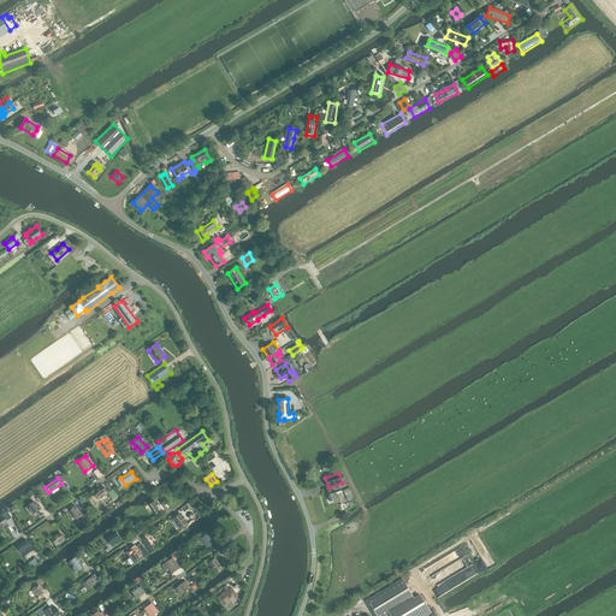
[(100,499),(107,495),(108,491),(105,486),(101,486),(94,491),(94,495),(98,499),(100,499)]
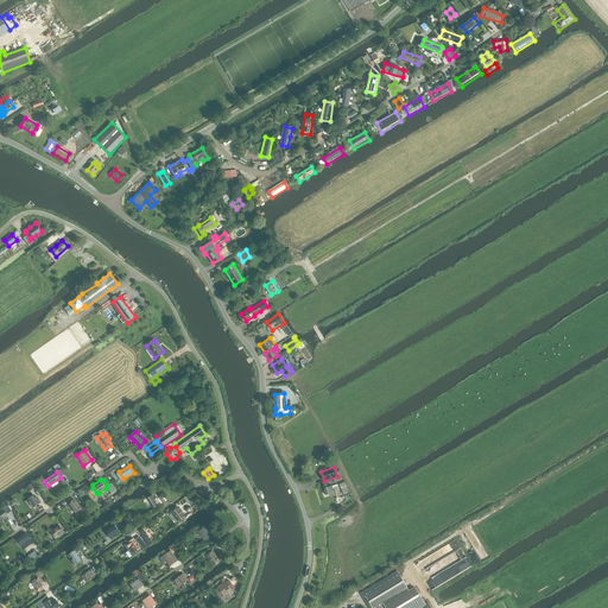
[(339,483),(344,494),(350,492),(346,481),(339,483)]
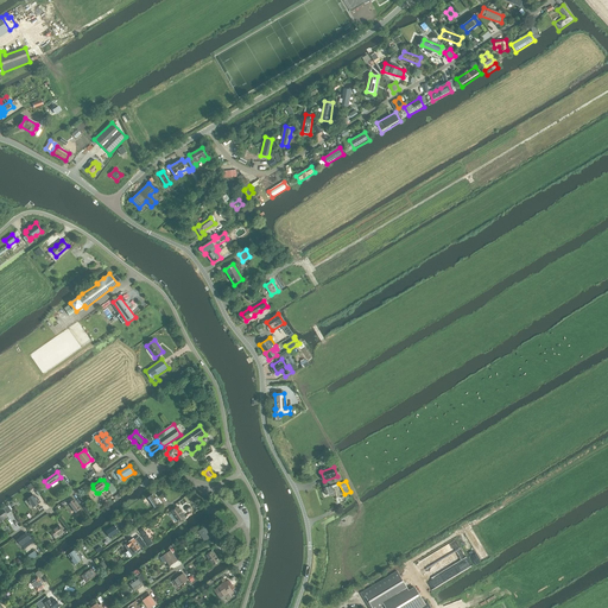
[(154,508),(162,504),(154,494),(147,499),(154,508)]
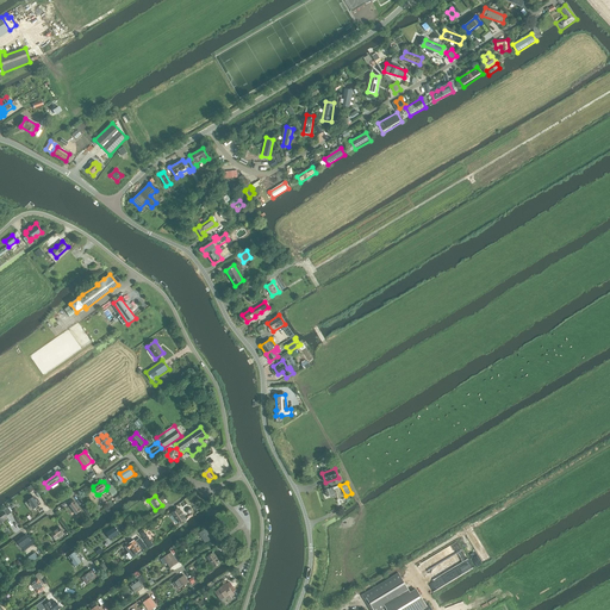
[(36,499),(35,497),(27,500),(33,510),(42,504),(38,498),(36,499)]
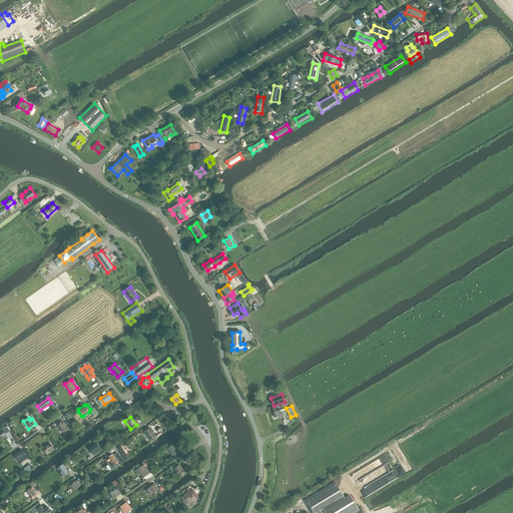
[(62,421),(57,425),(63,433),(69,429),(62,421)]
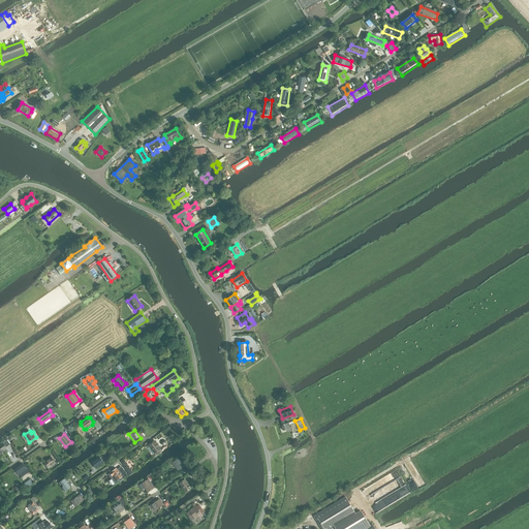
[(155,454),(159,450),(160,449),(154,441),(149,445),(155,454)]
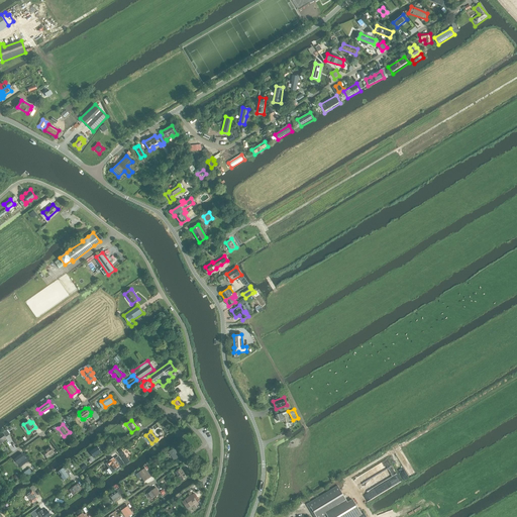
[(175,447),(169,452),(174,460),(181,456),(177,450),(180,448),(177,444),(175,446),(175,447)]
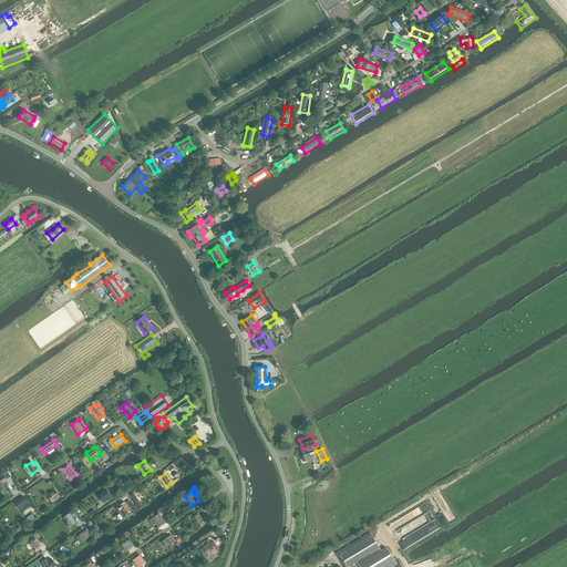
[(103,502),(112,496),(106,488),(99,495),(103,502)]
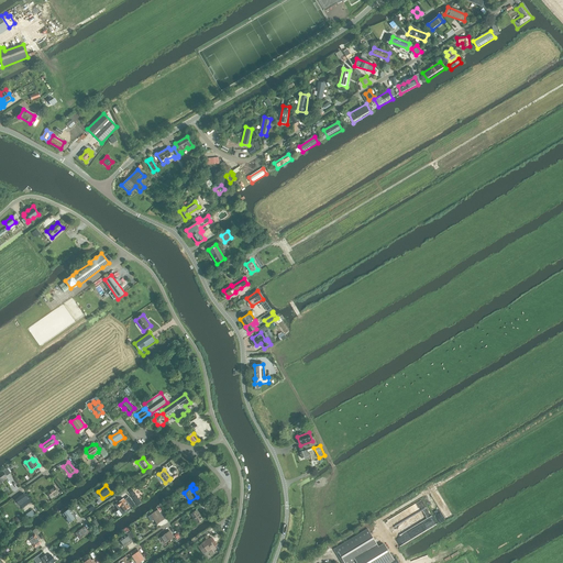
[(52,499),(59,493),(55,486),(46,492),(52,499)]
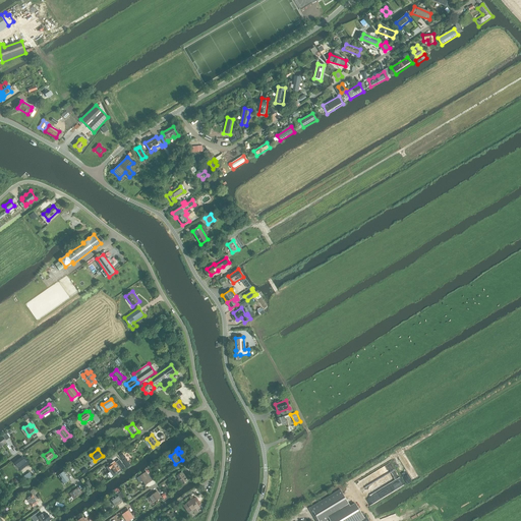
[(18,468),(25,462),(23,459),(22,457),(14,462),(18,468)]
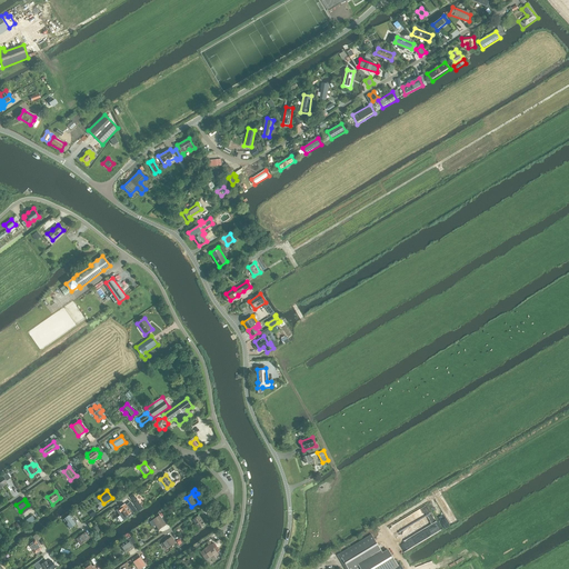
[(133,503),(139,511),(143,509),(138,500),(133,503)]
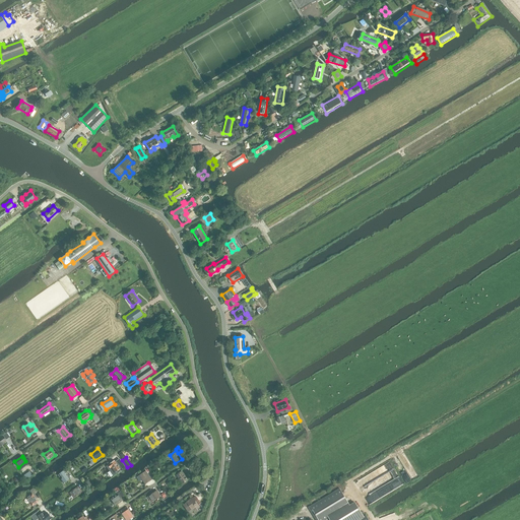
[(116,472),(116,471),(121,468),(115,460),(108,465),(111,468),(112,467),(116,472)]
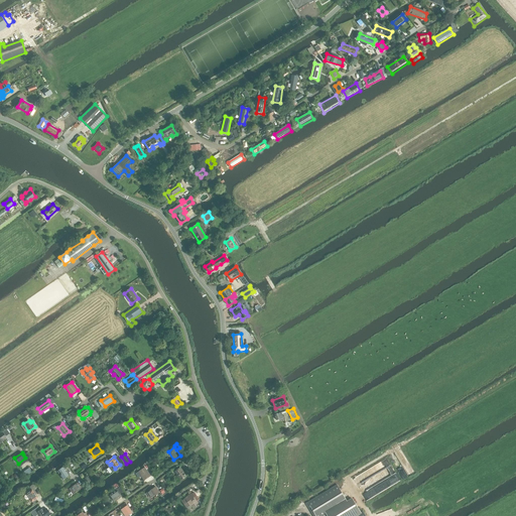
[(63,480),(70,475),(63,467),(57,472),(63,480)]
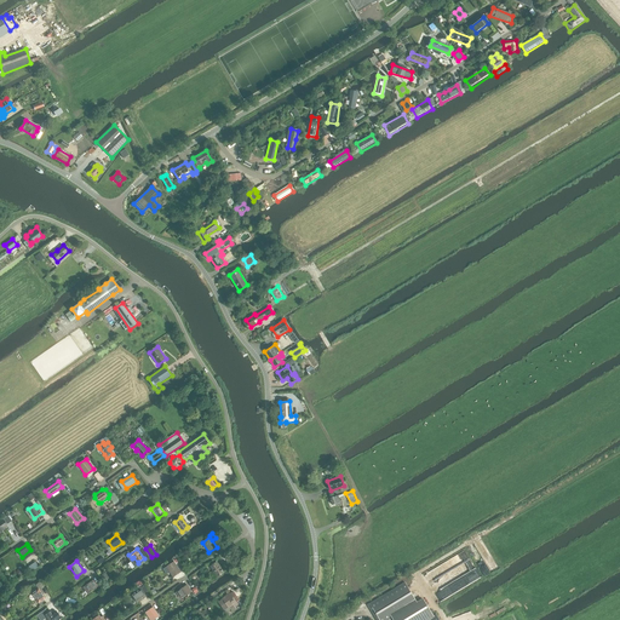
[(173,578),(182,572),(174,561),(166,567),(173,578)]
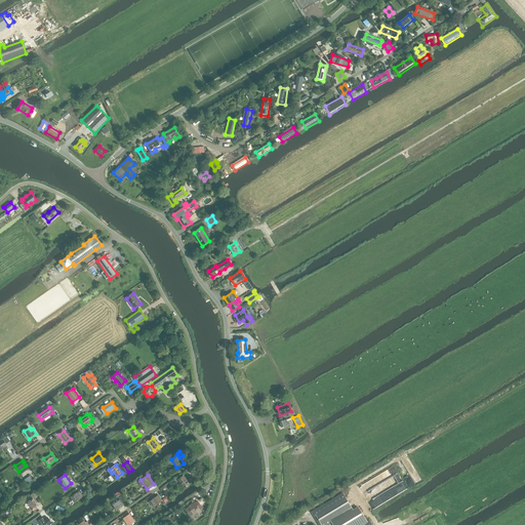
[(184,488),(190,484),(184,476),(177,480),(184,488)]
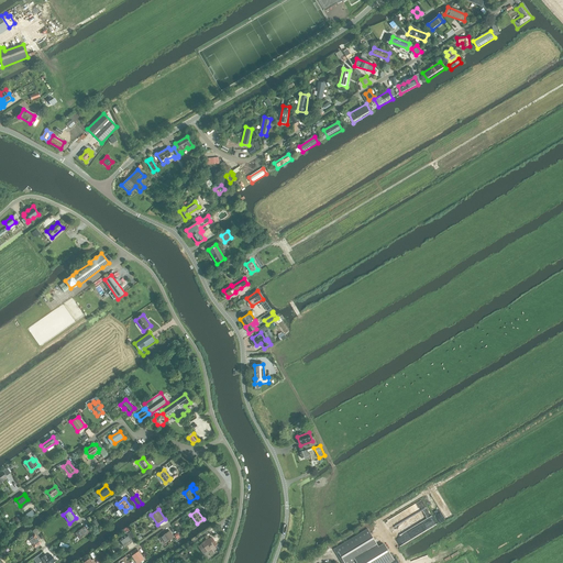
[(79,540),(90,532),(86,526),(75,533),(79,540)]
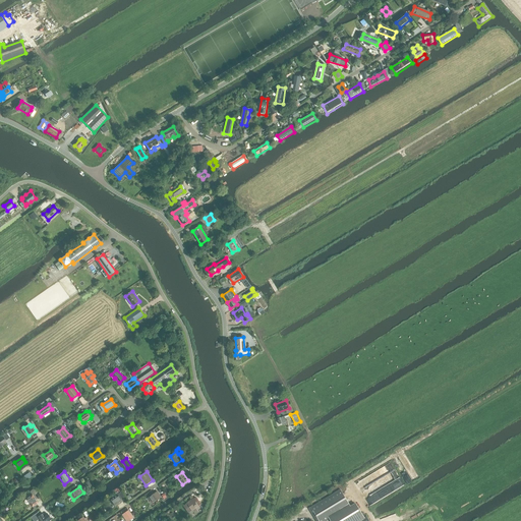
[(311,507),(309,508),(316,520),(368,520),(366,516),(364,517),(356,504),(354,505),(351,507),(340,489),(311,507)]
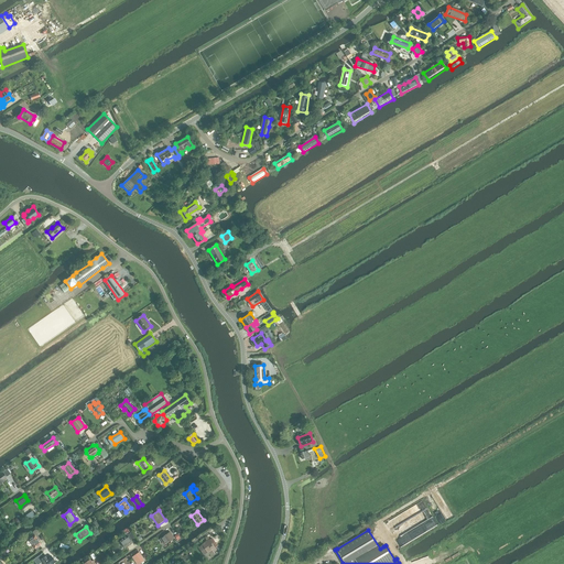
[(164,544),(174,538),(171,532),(160,539),(164,544)]
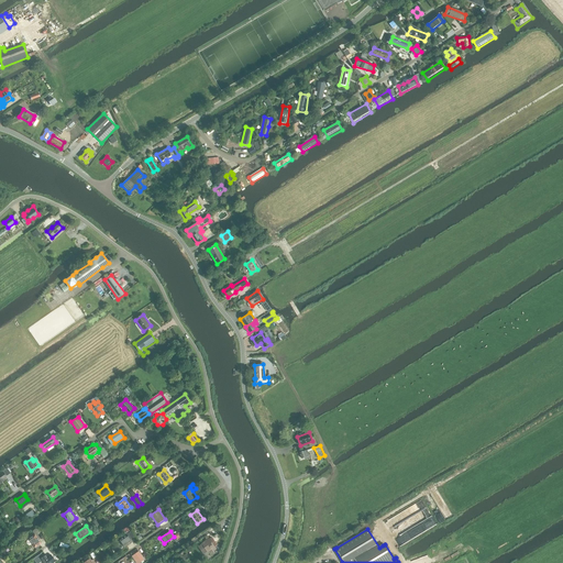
[(35,548),(42,543),(35,534),(29,538),(35,548)]
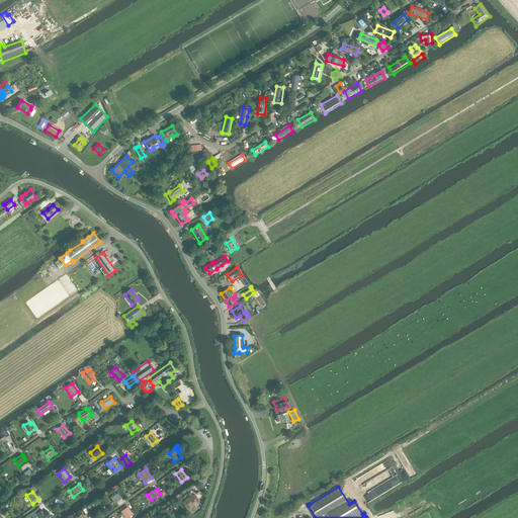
[(114,504),(122,498),(117,492),(109,497),(114,504)]
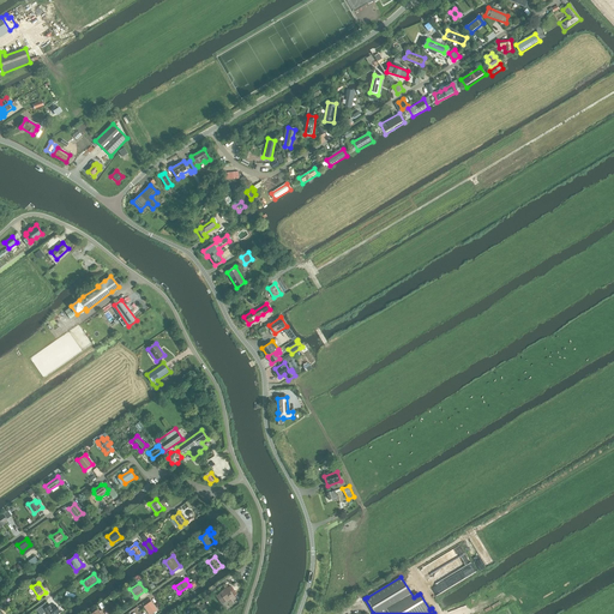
[(228,588),(221,594),(227,602),(230,600),(233,602),(236,600),(228,588)]
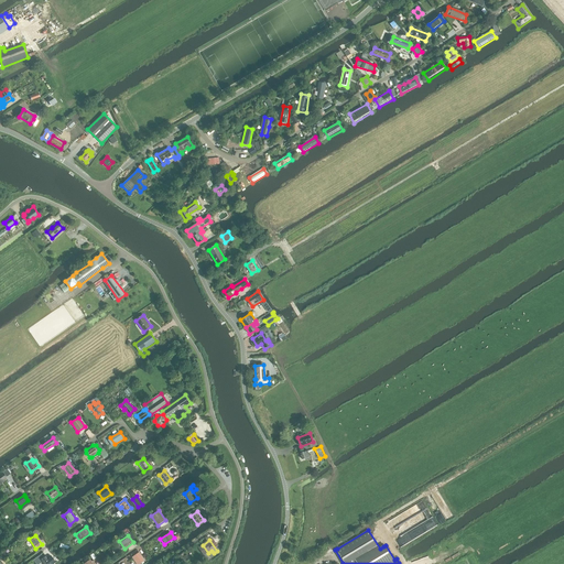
[(137,563),(140,563),(145,561),(139,552),(132,557),(137,563)]
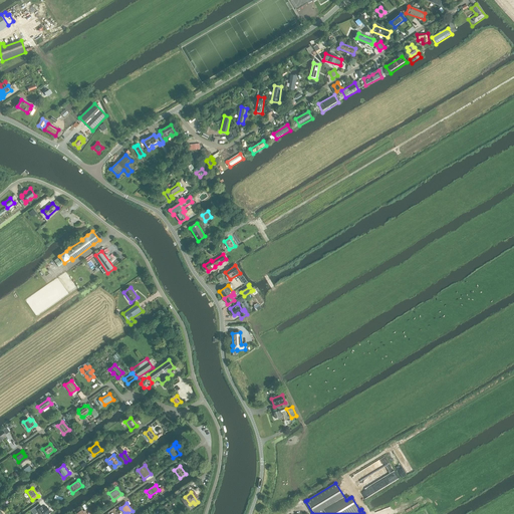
[(167,504),(162,508),(166,513),(171,513),(166,507),(167,506),(167,504)]
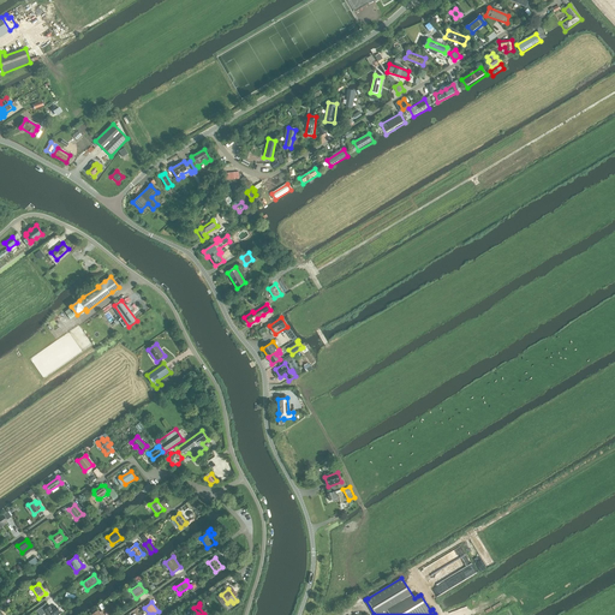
[(57,614),(51,604),(40,613),(41,614),(57,614)]
